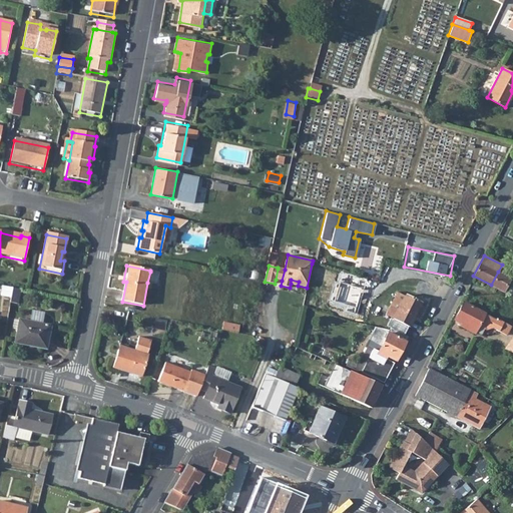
[(282,281),(285,270),(278,269),(276,280),(282,281)]
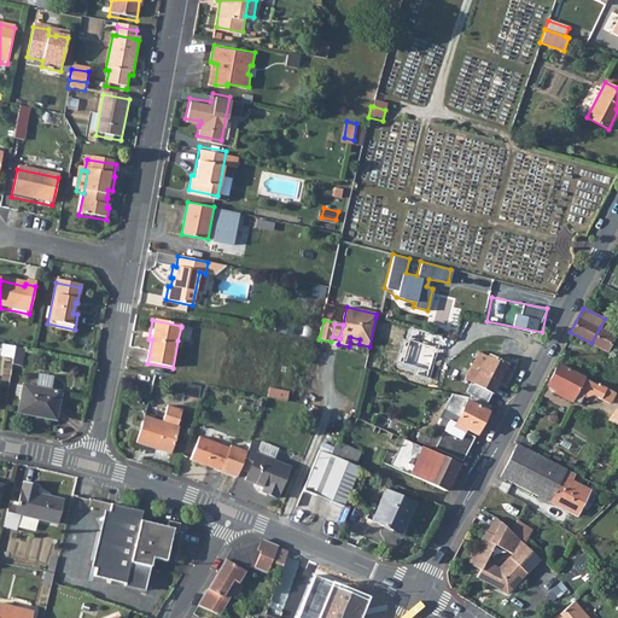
[(192,330),(181,327),(178,340),(190,343),(192,330)]
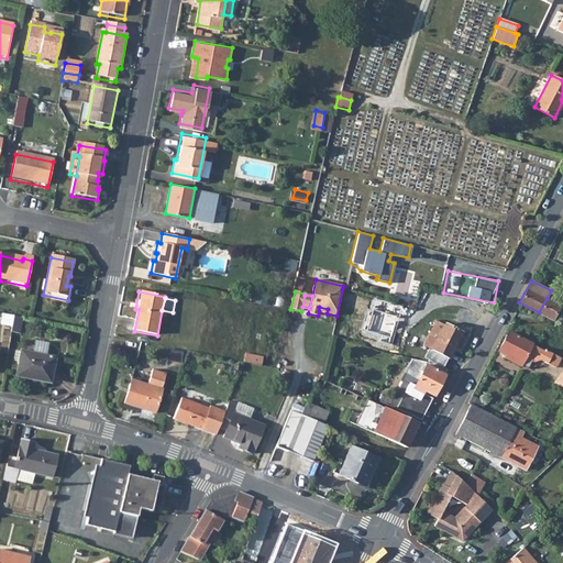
[(551,319),(559,305),(547,298),(539,312),(551,319)]
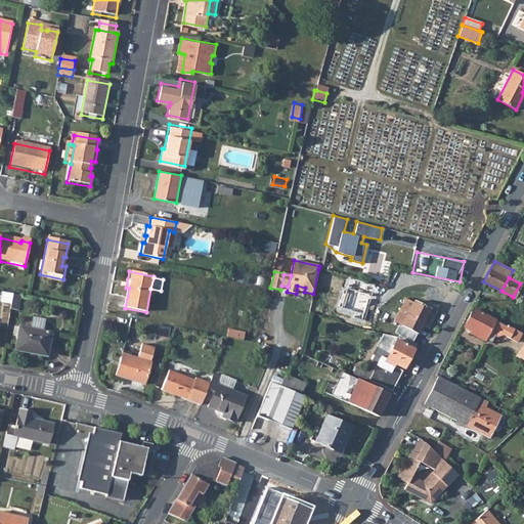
[(396,334),(400,336),(398,336),(397,338),(413,342),(431,309),(416,301),(403,326),(400,325),(396,334)]
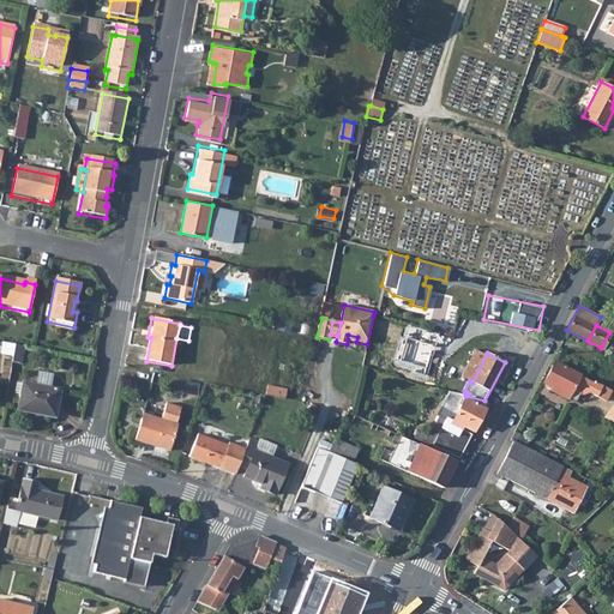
[(554,361),(545,381),(558,389),(555,391),(567,397),(573,386),(581,390),(587,389),(596,393),(606,398),(612,387),(601,383),(594,378),(593,380),(554,361)]
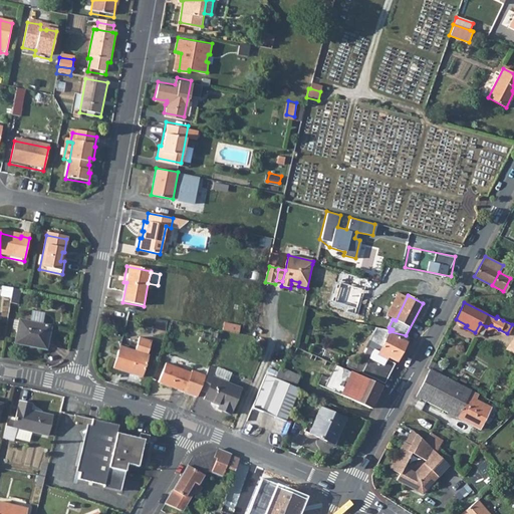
[(31,310),(29,321),(41,323),(42,312),(31,310)]
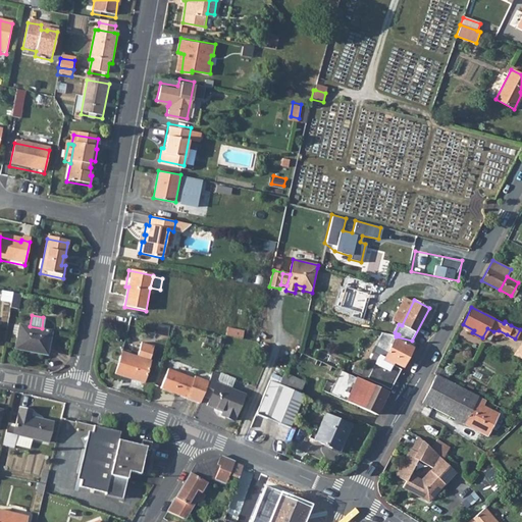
[(20,324),(15,349),(48,355),(53,330),(42,328),(30,326),(20,324)]
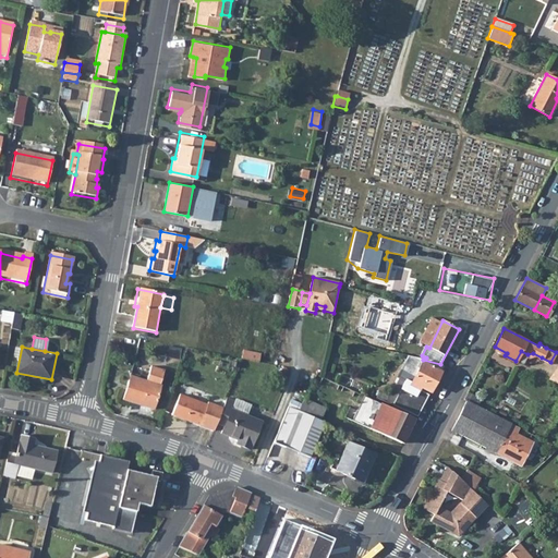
[(259,355),(242,352),(241,360),(245,360),(258,363),(259,355)]
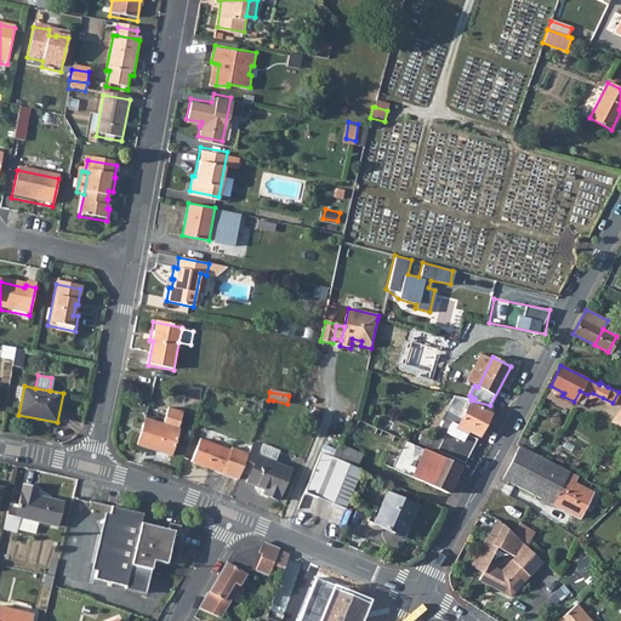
[(451,425),(443,442),(422,433),(420,443),(465,462),(495,406),(490,405),(471,400),(455,397),(443,420),(451,425)]
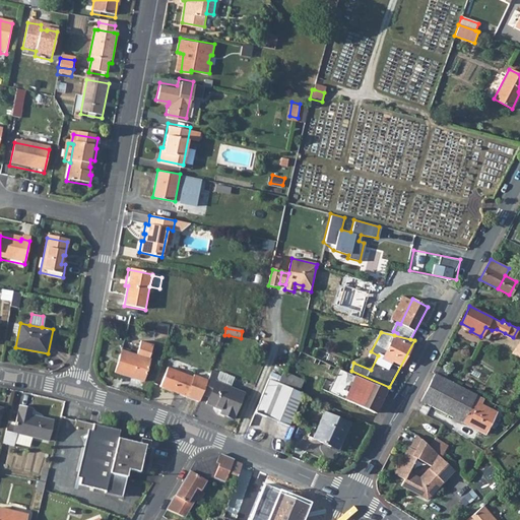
[(136,354),(122,349),(115,372),(143,381),(151,360),(149,359),(153,345),(141,341),(136,354)]
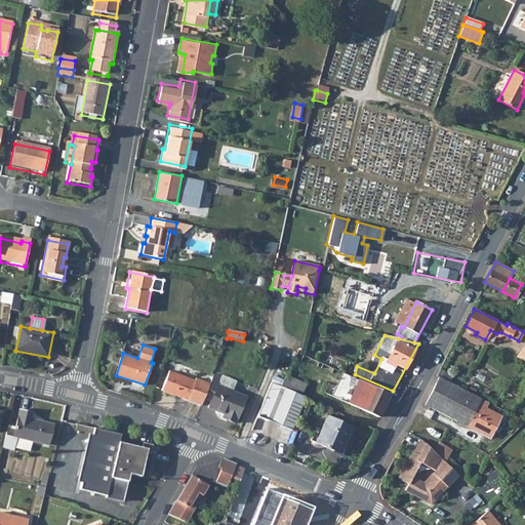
[(450,381),(453,374),(440,368),(436,375),(439,376),(450,381)]
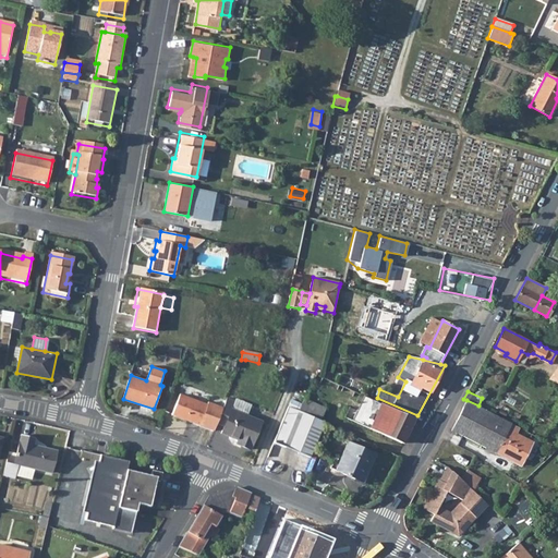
[(209,404),(181,393),(173,414),(201,425),(209,404)]
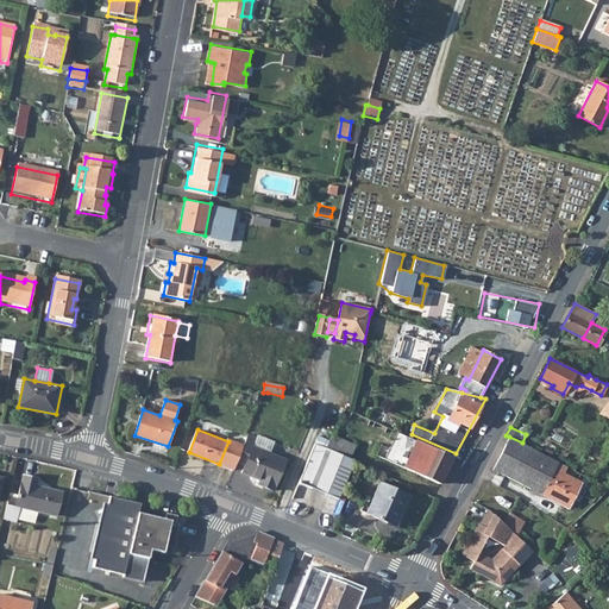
[(410,438),(394,429),(390,438),(394,440),(385,459),(439,484),(451,457),(410,438)]
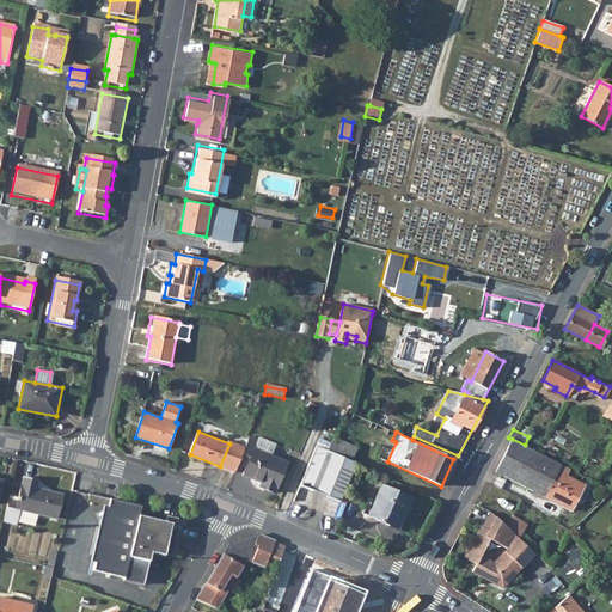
[(256,450),(261,440),(251,436),(240,464),(248,466),(245,475),(267,483),(264,488),(276,493),(288,461),(256,450)]
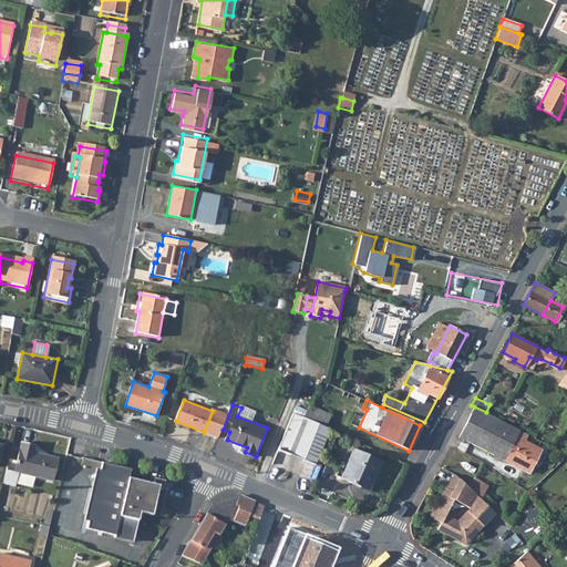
[(331,413),(309,404),(303,418),(325,428),(331,413)]
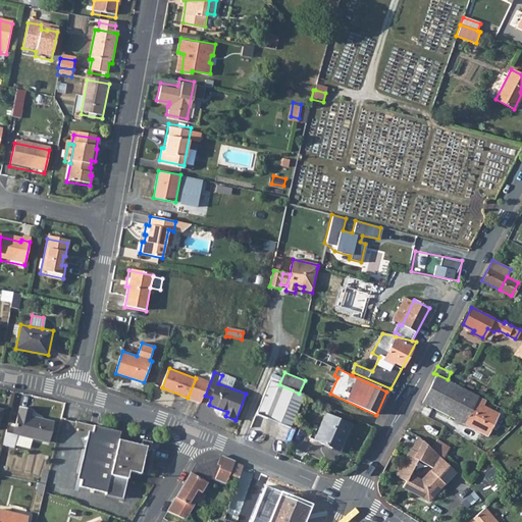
[(448,379),(436,374),(422,402),(465,423),(478,395),(448,379)]
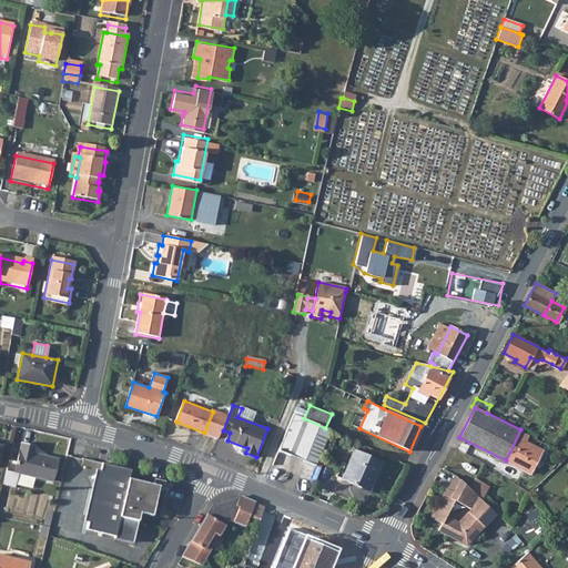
[(286,453),(302,417),(294,414),(279,449),(286,453)]
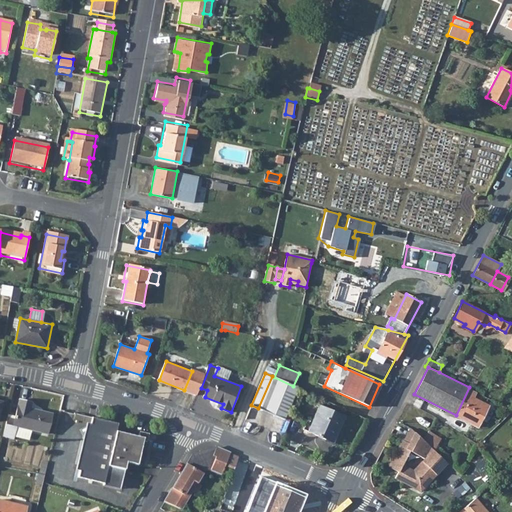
[(258,408),(284,419),(287,414),(297,387),(293,386),(274,377),(272,376),(258,408)]
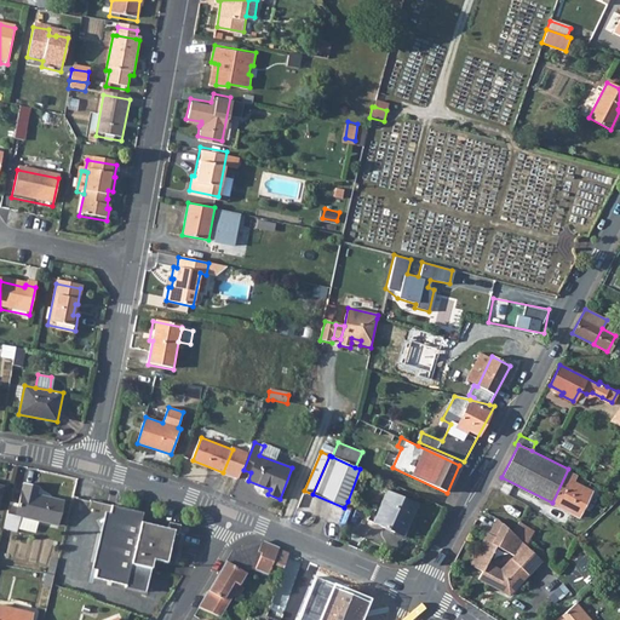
[(577,474),(568,469),(552,503),(578,516),(591,491),(572,482),(577,474)]
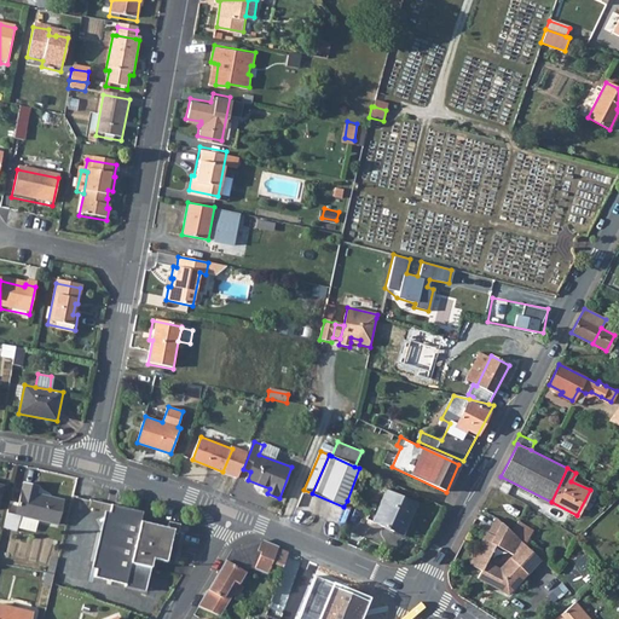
[(23,482),(16,514),(57,525),(62,501),(36,493),(30,492),(33,485),(23,482)]
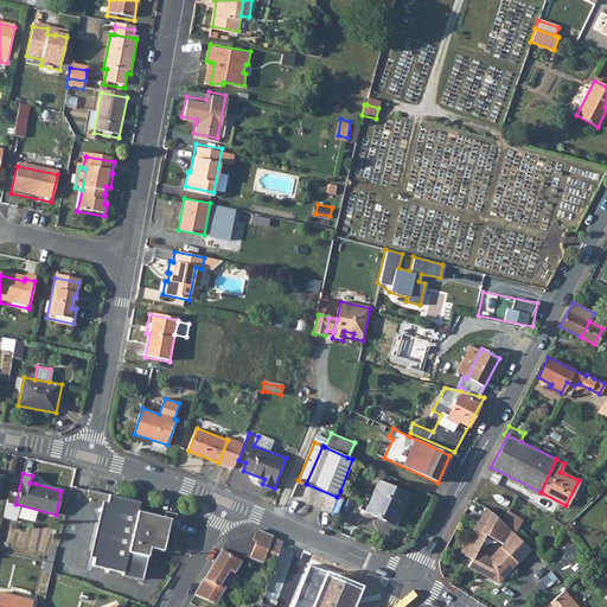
[(369,502),(364,499),(359,509),(395,524),(408,494),(378,481),(369,502)]
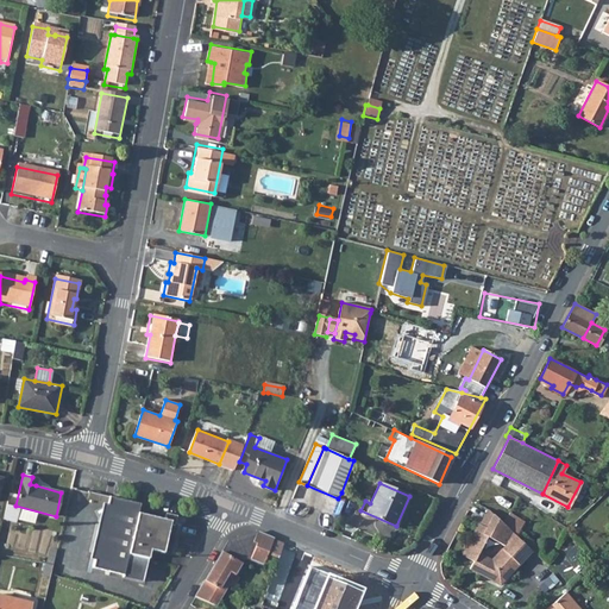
[(124,573),(143,578),(149,556),(150,547),(163,550),(169,522),(175,523),(177,513),(167,509),(164,518),(138,512),(139,501),(110,495),(93,564),(124,571),(124,573)]
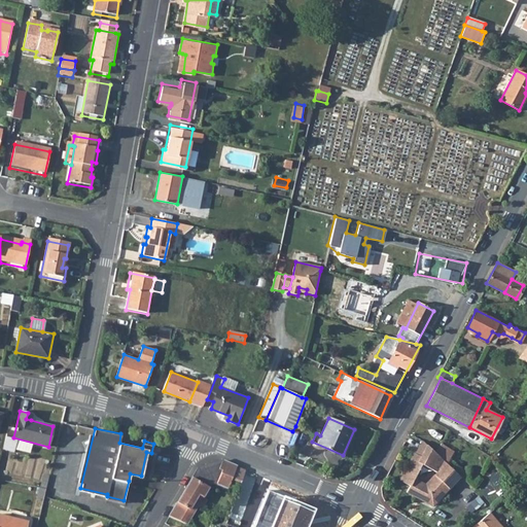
[(460,476),(422,441),(416,452),(414,451),(399,479),(410,484),(406,490),(432,504),(460,476)]
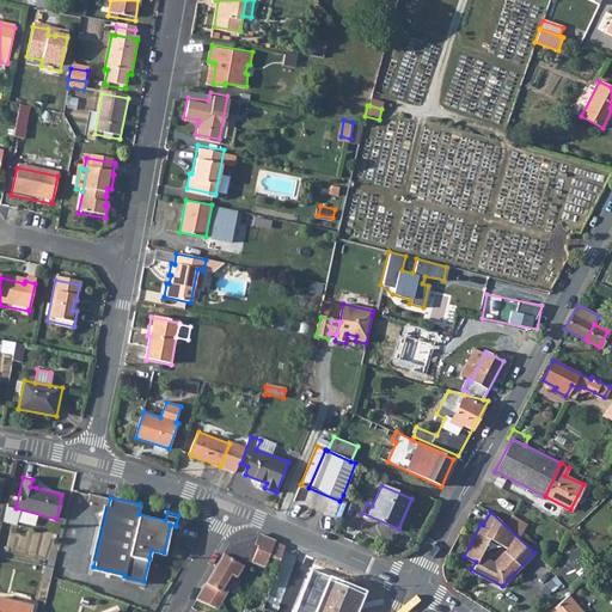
[(527,524),(513,514),(507,524),(521,533),(527,524)]
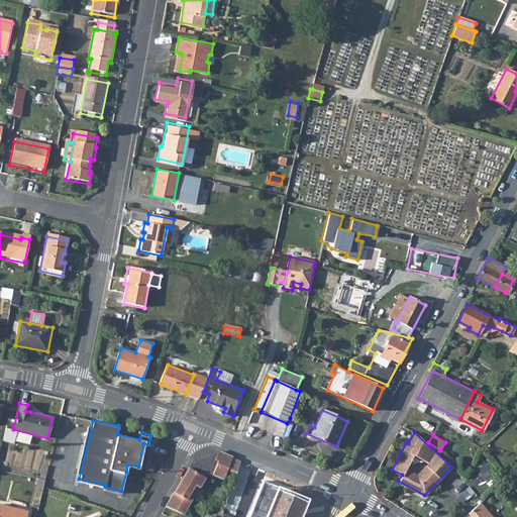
[(338,450),(322,441),(319,445),(310,440),(306,447),(332,461),(338,450)]
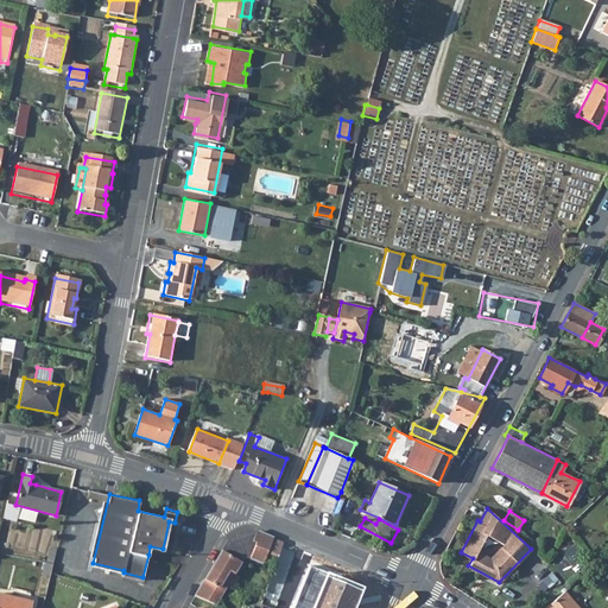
[(229,539),(196,595),(215,603),(228,582),(232,584),(239,572),(235,570),(244,555),(248,553),(251,555),(251,556),(264,562),(267,551),(278,555),(283,542),(284,542),(257,530),(229,539)]
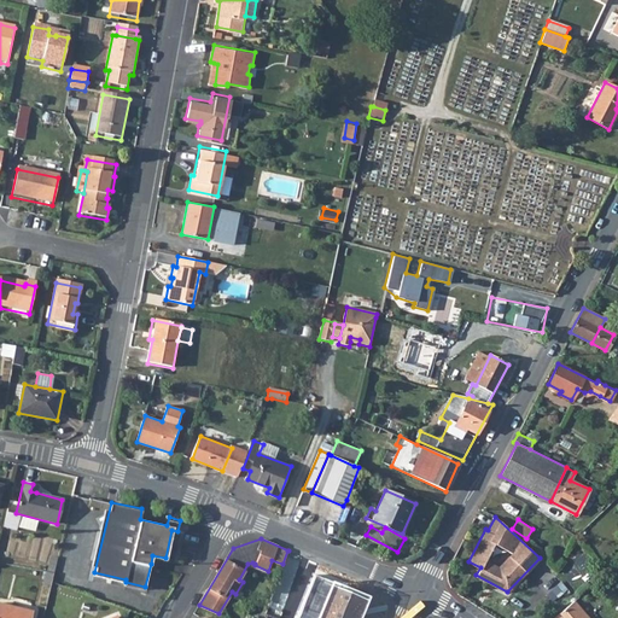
[(283,564),(280,569),(292,573),(299,557),(287,551),(283,564)]
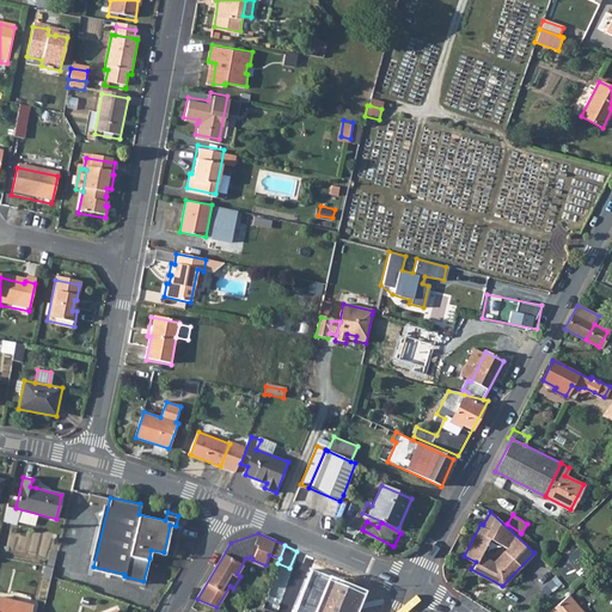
[(50,575),(53,565),(43,563),(42,575),(50,577),(50,575)]
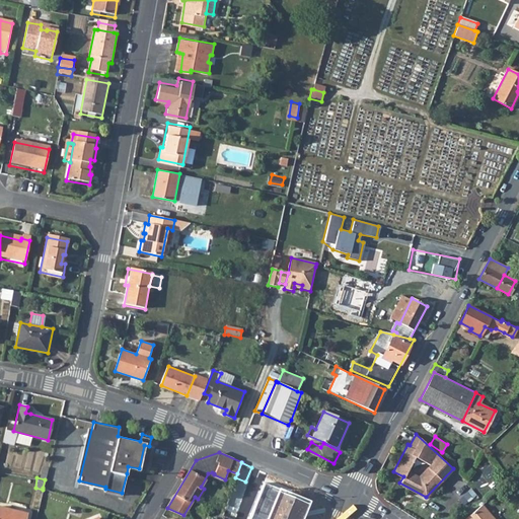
[(267,518),(300,518),(307,503),(278,492),(267,518)]
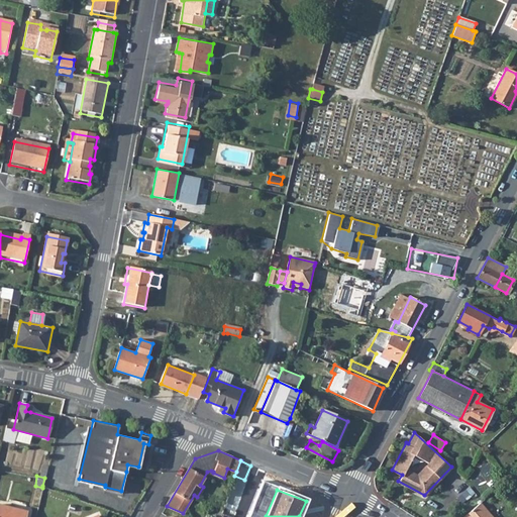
[(25,516),(27,509),(0,502),(0,516),(25,516)]
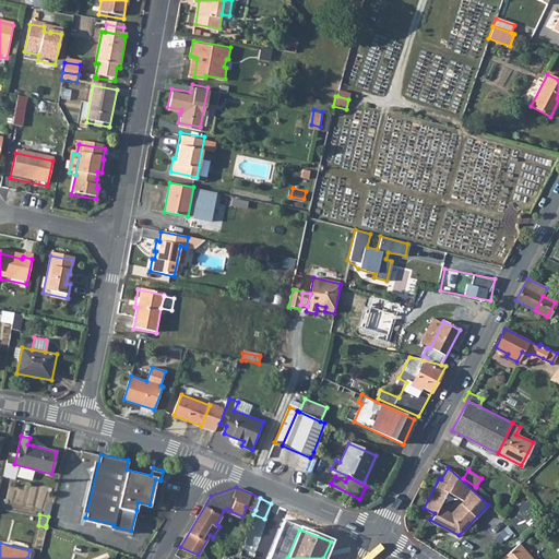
[(532,558),(519,544),(500,558),(532,558)]
